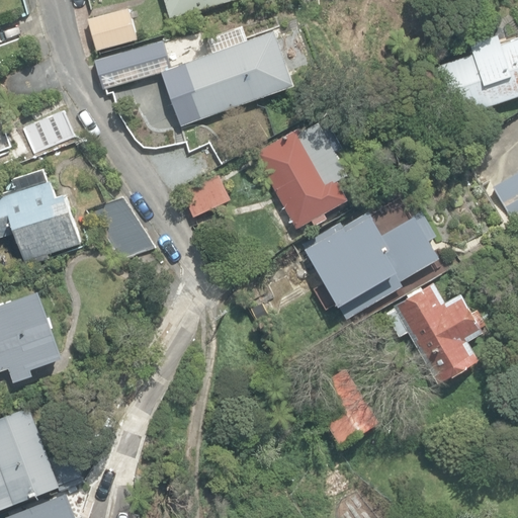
[(165,0),(170,17),(232,0),(165,0)]
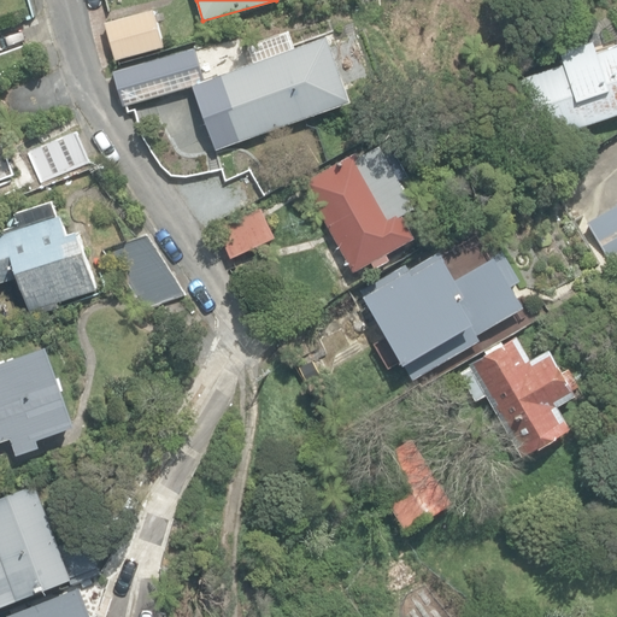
[(106,23),(116,60),(160,48),(163,47),(160,41),(153,11),(106,23)]
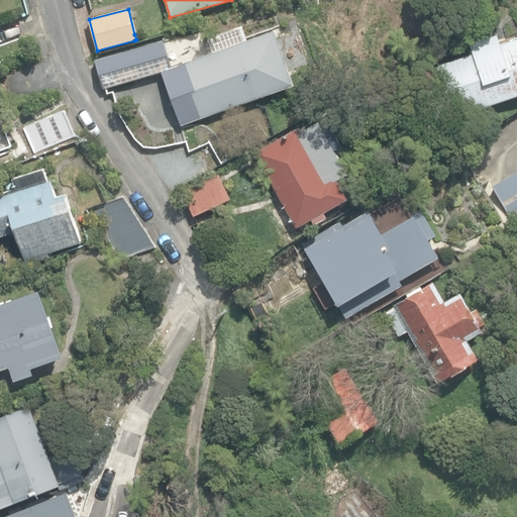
[(180,64),(199,119),(294,86),(275,30),(180,64)]
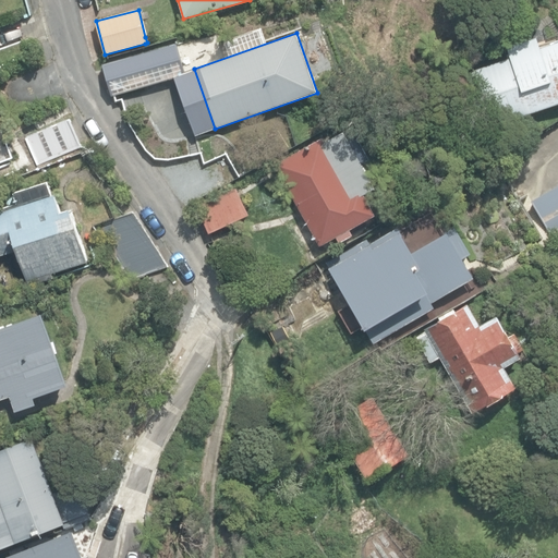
[(456,74),(474,132),(557,105),(557,40),(538,47),(535,37),(504,47),(508,58),(456,74)]
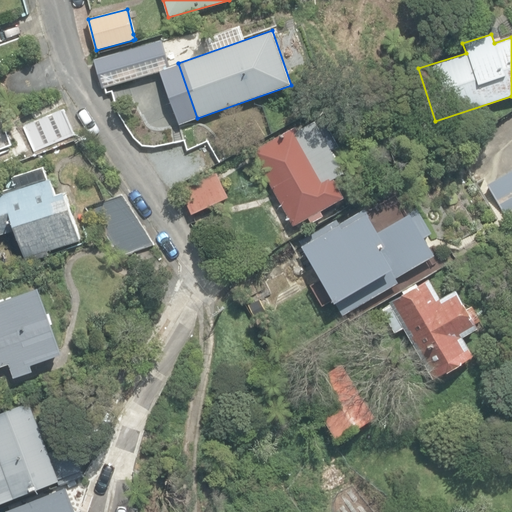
[(96,59),(104,86),(168,68),(160,41),(96,59)]
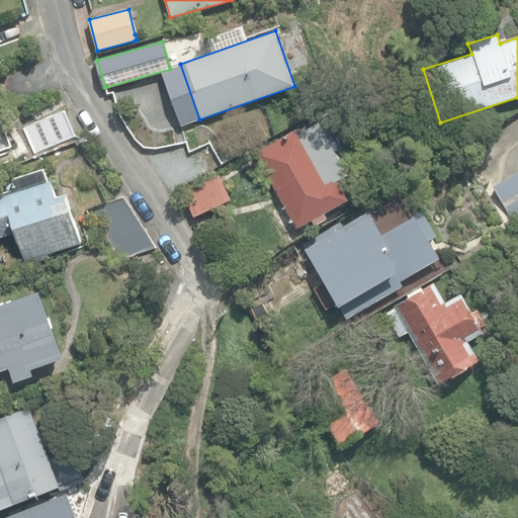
[(28,125),(37,152),(75,139),(66,112),(28,125)]
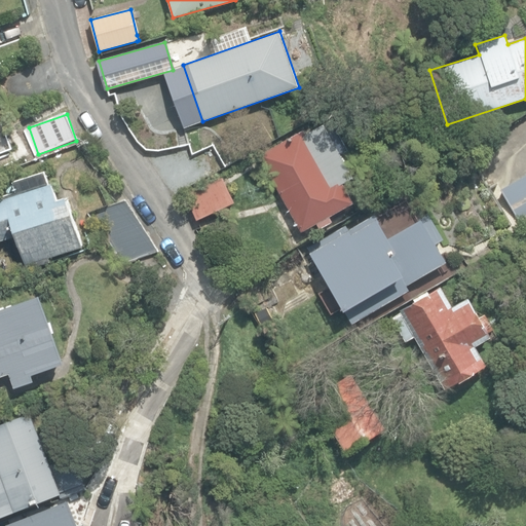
[(259,155),(301,231),(316,222),(320,228),(332,221),(329,216),(353,201),(343,183),(353,178),(324,124),(306,134),(303,129),(259,155)]
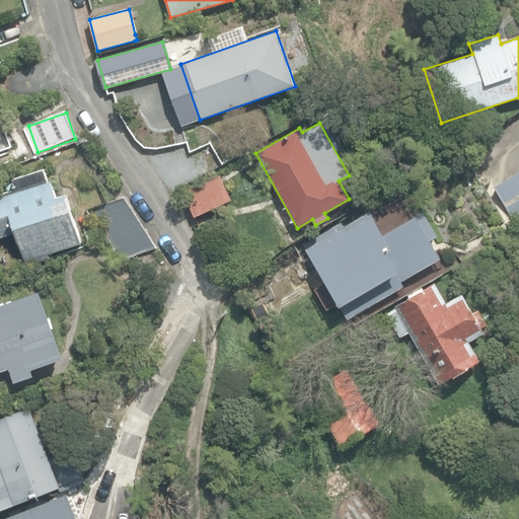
[(0,237),(15,233),(24,266),(49,258),(48,253),(82,243),(68,194),(66,194),(66,195),(57,197),(52,181),(48,182),(45,170),(13,179),(17,192),(0,196),(0,237)]
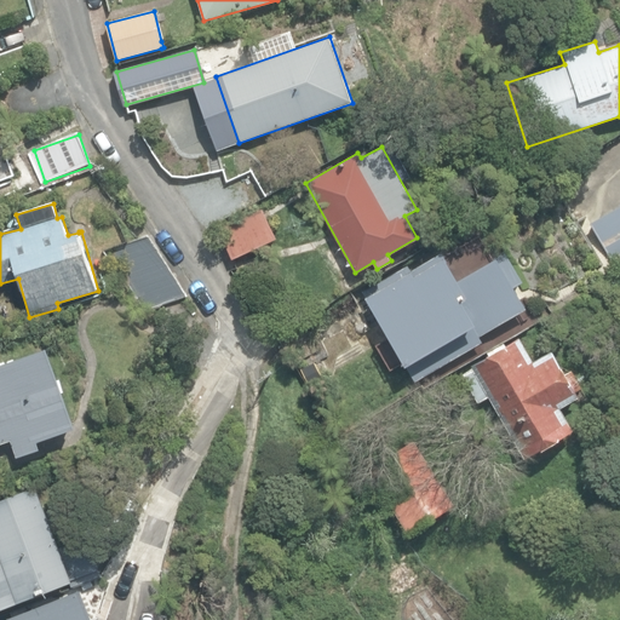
[(618,273),(619,270),(619,205),(589,222),(618,273)]
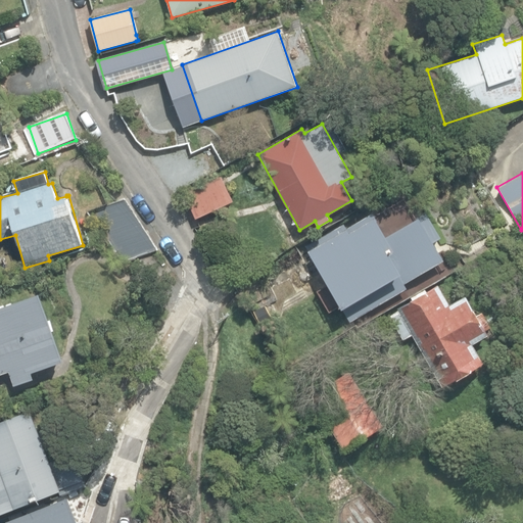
[(185,193),(196,219),(233,201),(222,176),(185,193)]
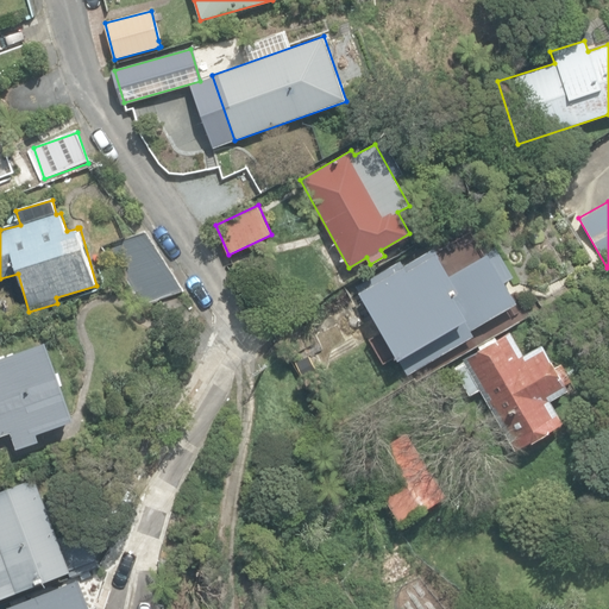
[(106,246),(140,303),(186,290),(148,232),(106,246)]
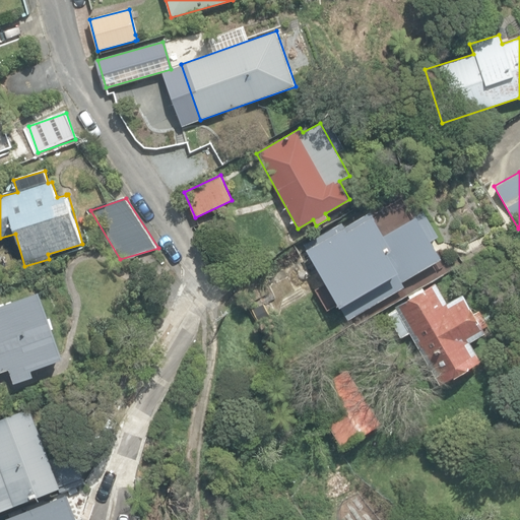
[(303,246),(346,319),(403,286),(400,280),(441,257),(433,244),(439,240),(426,214),(416,219),(414,214),(379,237),(367,213),(343,228),(339,222),(303,246)]
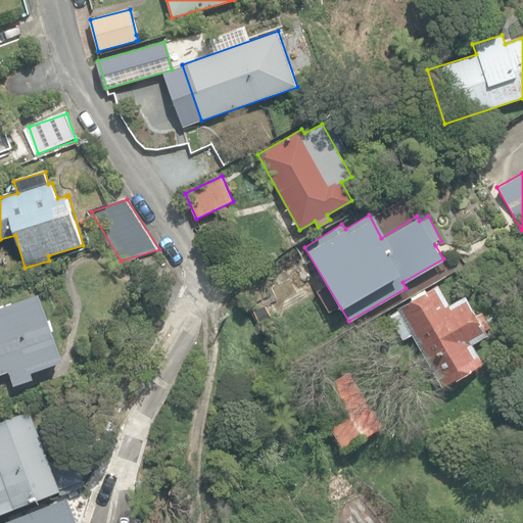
[(448,305),(436,285),(396,308),(399,313),(389,319),(402,340),(413,334),(442,385),(454,379),(456,383),(474,373),(472,369),(481,363),(471,344),(487,335),(485,332),(490,329),(481,313),(476,316),(465,296),(448,305)]
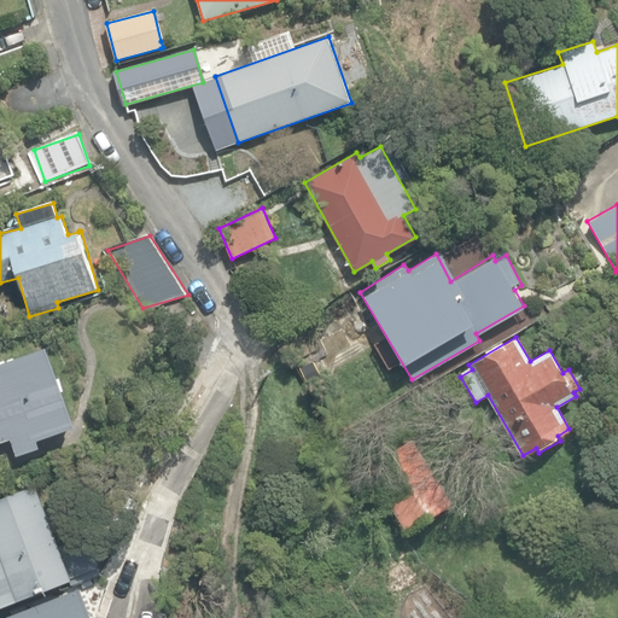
[(0,441),(12,437),(18,455),(40,447),(38,439),(76,426),(47,347),(47,345),(0,362),(0,441)]
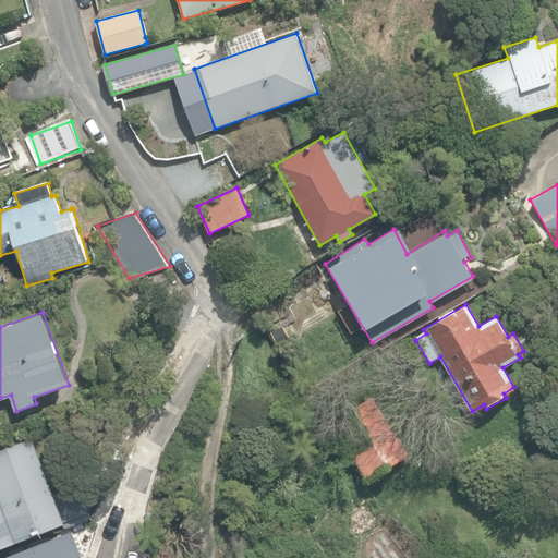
[(329,423),(366,483),(409,458),(372,397),(329,423)]
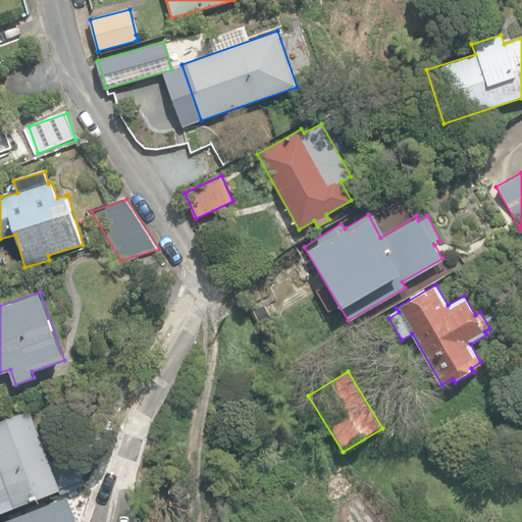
[(0,466),(0,511),(83,478),(73,456),(57,462),(35,408),(0,421),(0,464),(1,467),(0,466)]
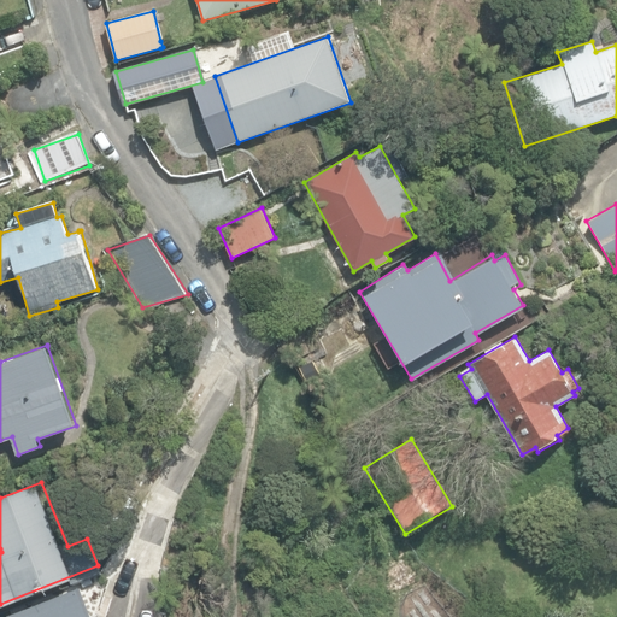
[(7,616),(95,616),(81,586),(7,616)]
